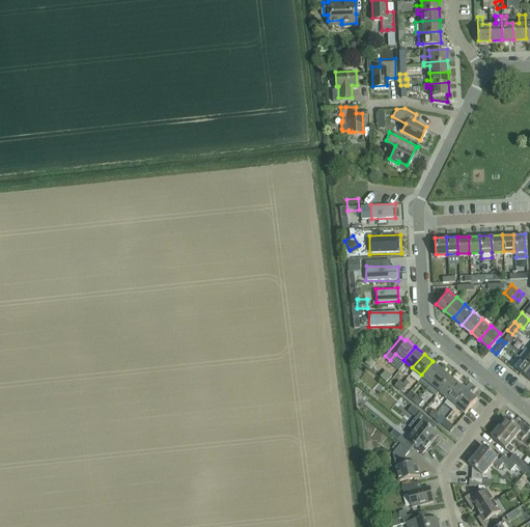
[(373,359),(368,355),(364,359),(369,363),(373,359)]
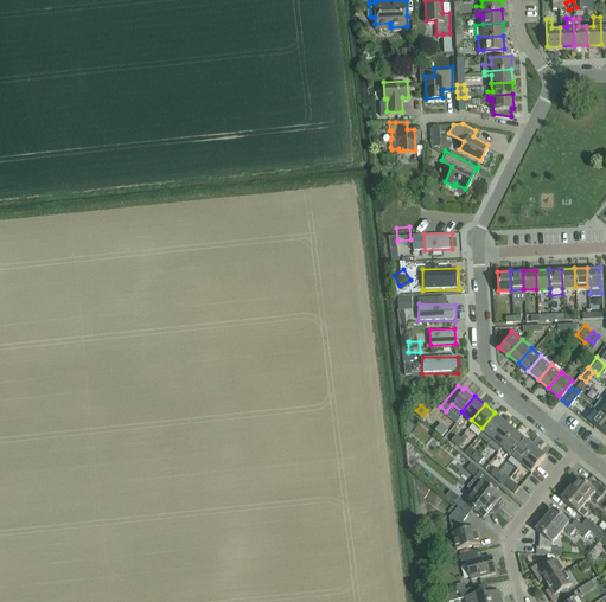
[(605,433),(605,431),(605,415),(599,410),(591,420),(605,433)]
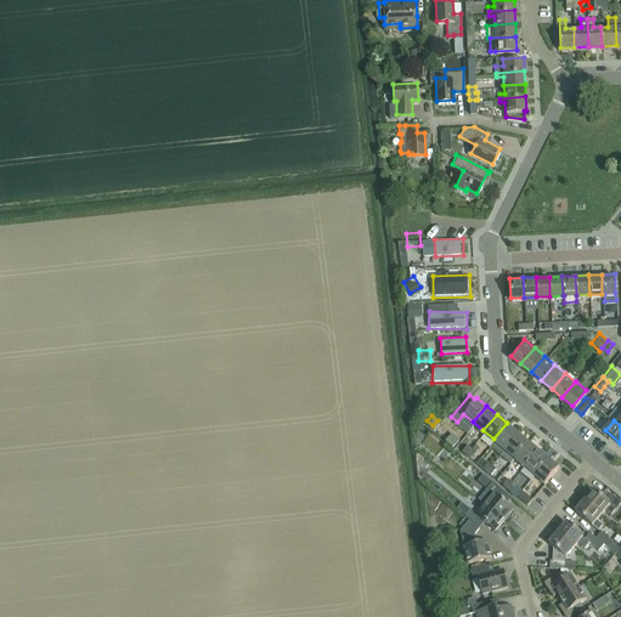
[(503,447),(517,431),(507,423),(494,439),(503,447)]
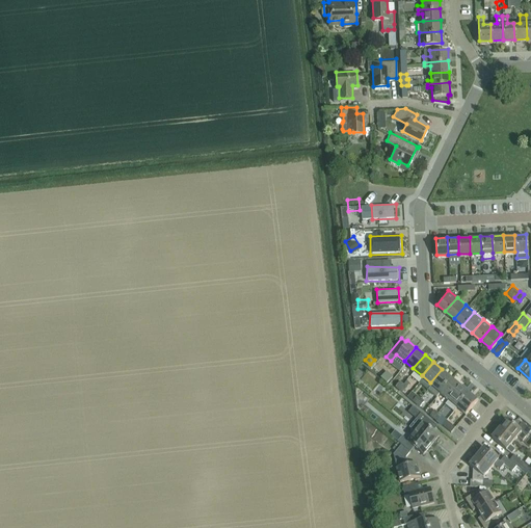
[(380,374),(386,379),(392,373),(386,367),(380,374)]
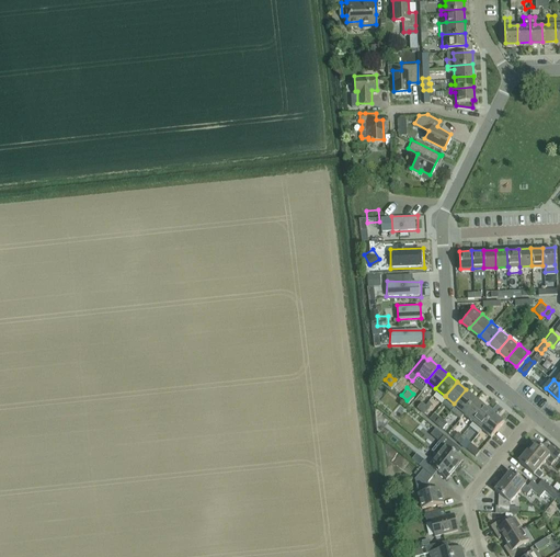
[(459,416),(463,411),(475,396),(466,389),(454,404),(450,408),(459,416)]
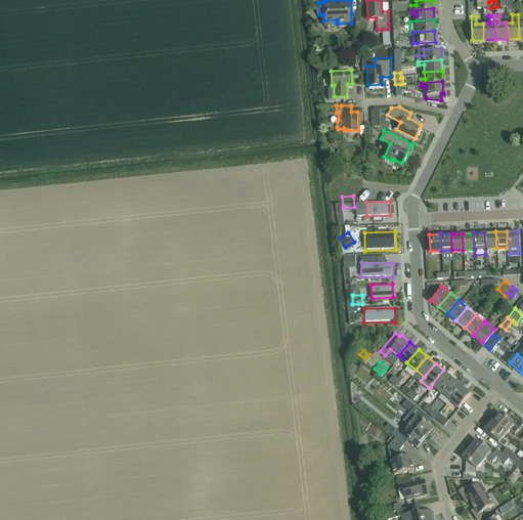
[(399,367),(395,375),(407,380),(412,367),(406,364),(404,370),(399,367)]
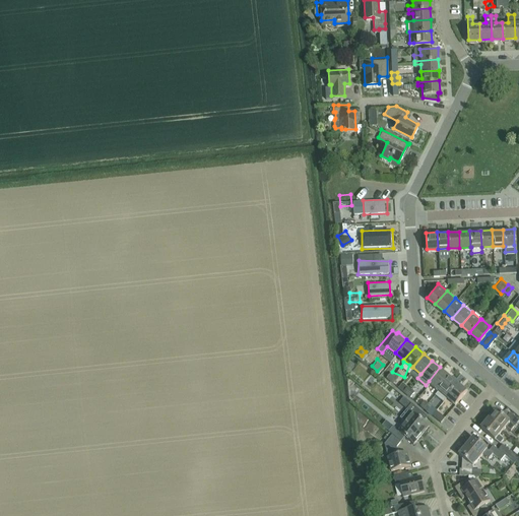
[(437,388),(449,374),(440,367),(429,381),(437,388)]
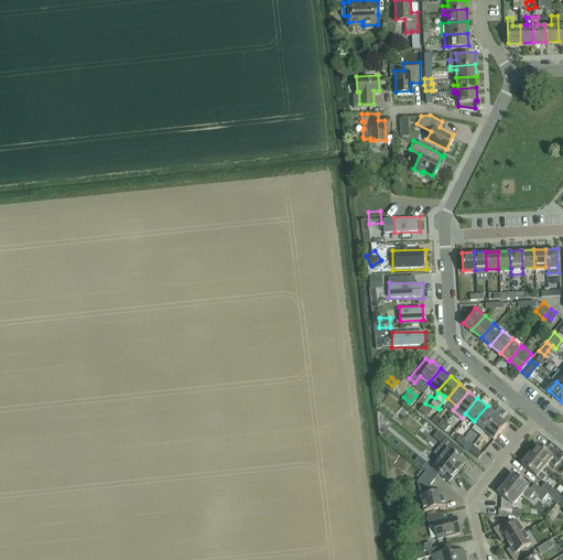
[(484,429),(496,413),(487,406),(474,421),(484,429)]
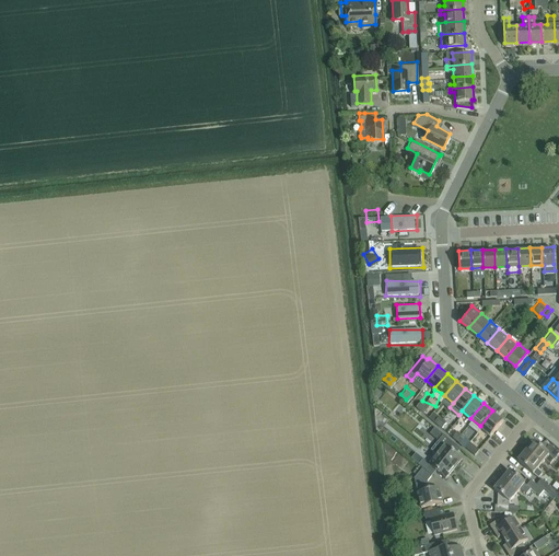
[(445,406),(442,413),(451,417),(454,412),(445,406)]
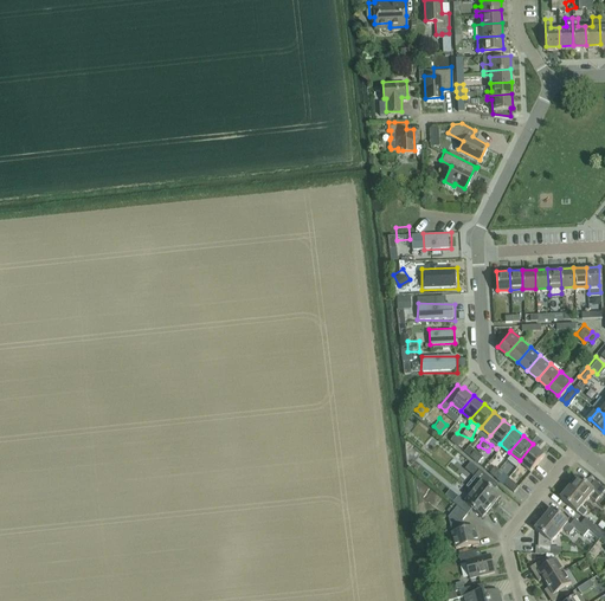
[(529,469),(544,452),(533,444),(520,460),(529,469)]
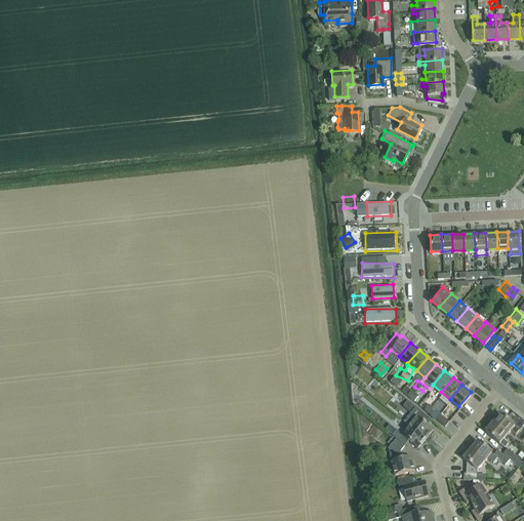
[(406,398),(401,404),(409,410),(403,418),(408,423),(425,436),(432,427),(426,422),(424,419),(428,415),(414,404),(409,400),(406,398)]
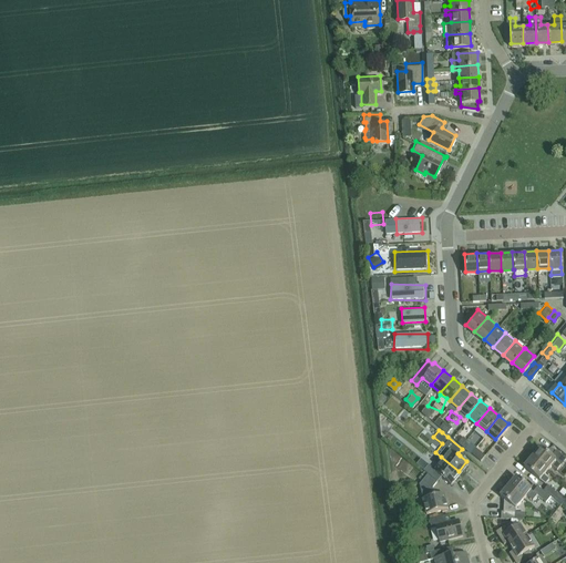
[(480,458),(484,452),(475,444),(471,450),(480,458)]
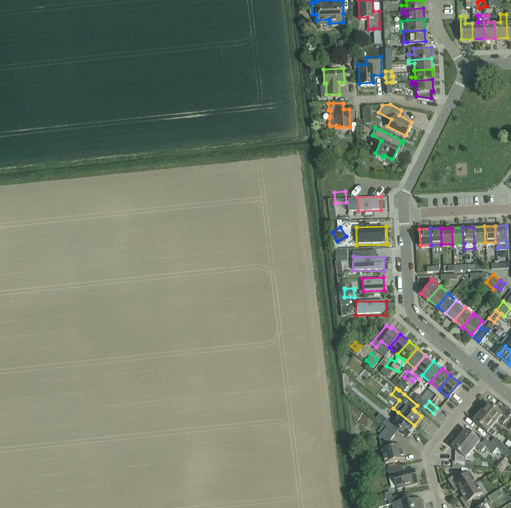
[(502,421),(505,416),(487,401),(480,409),(493,421),(497,417),(502,421)]
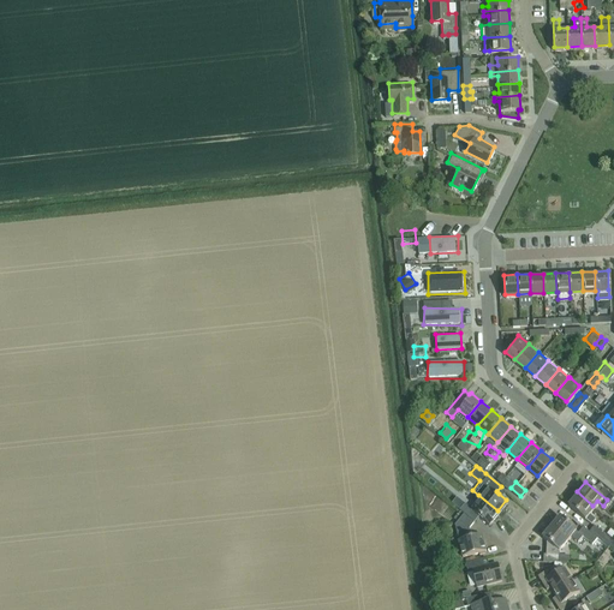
[(466,498),(470,492),(462,486),(458,491),(466,498)]
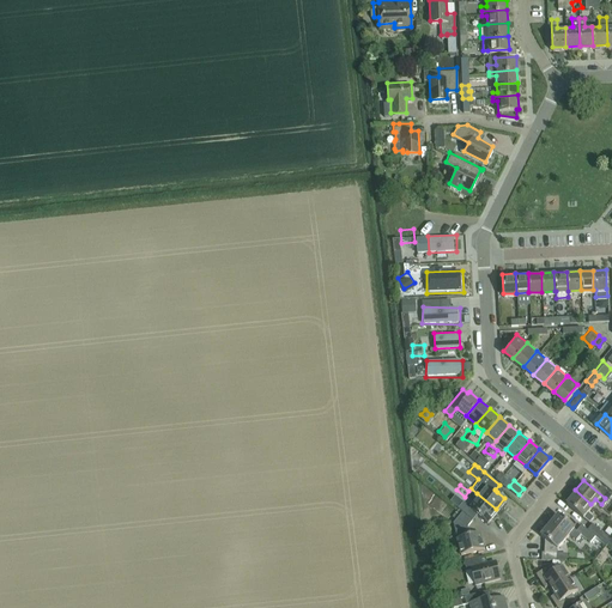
[(588,520),(593,514),(587,509),(591,504),(575,490),(565,500),(588,520)]
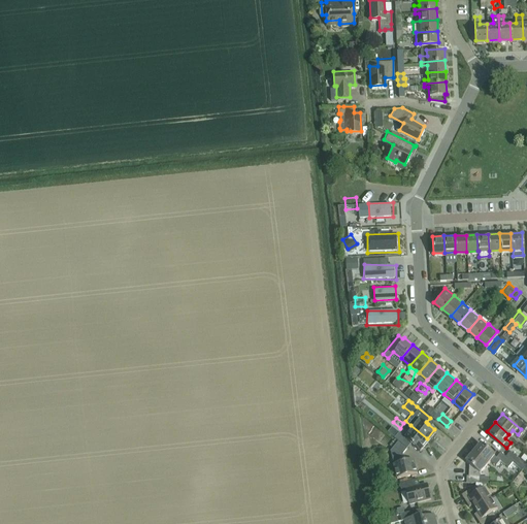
[(419,448),(427,438),(410,425),(403,434),(398,429),(393,435),(397,438),(406,446),(409,440),(419,448)]
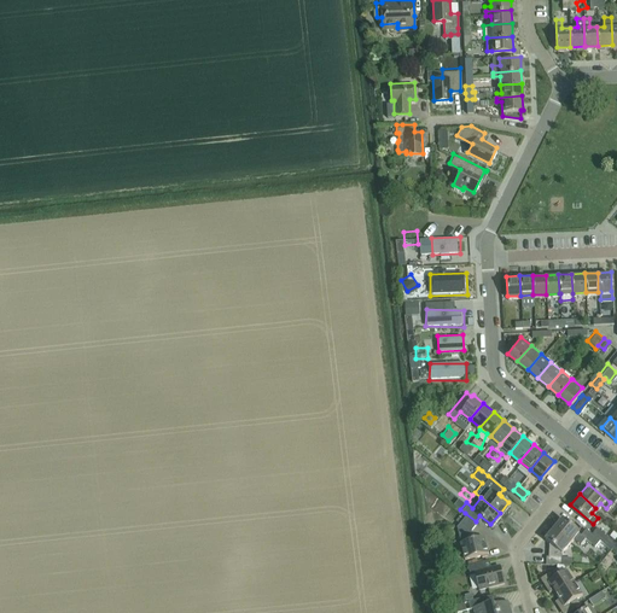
[(472,536),(470,527),(476,521),(465,513),(455,524),(460,539),(464,555),(487,550),(483,533),(472,536)]
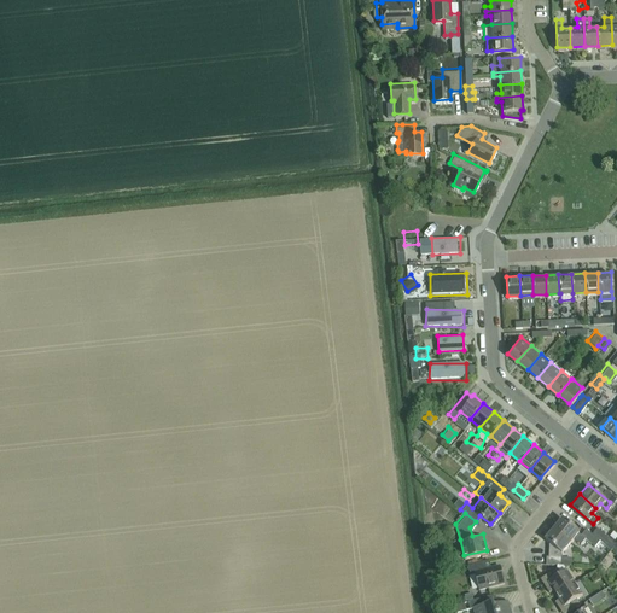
[(580,531),(577,530),(578,529),(562,515),(553,525),(570,539),(572,536),(580,541),(585,535),(594,543),(599,537),(591,531),(585,525),(580,531)]
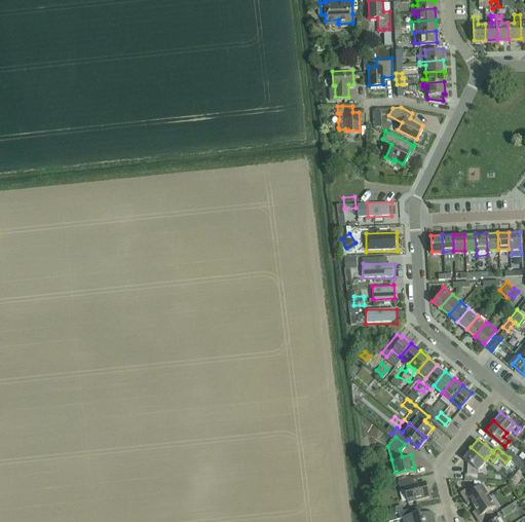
[(477,469),(485,459),(471,447),(463,456),(477,469)]
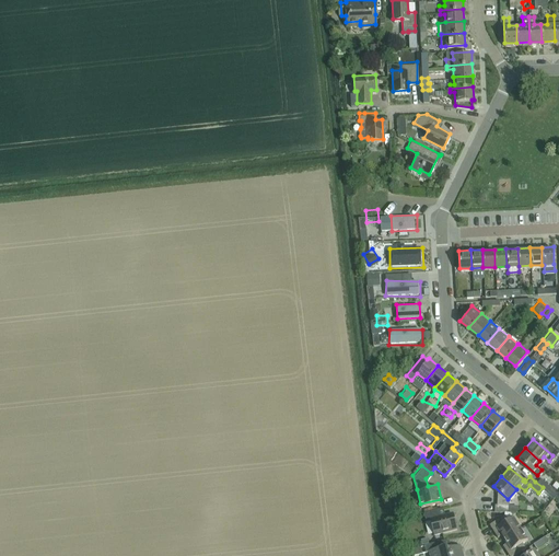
[(552,496),(555,493),(557,490),(539,476),(535,482),(543,487),(552,496)]
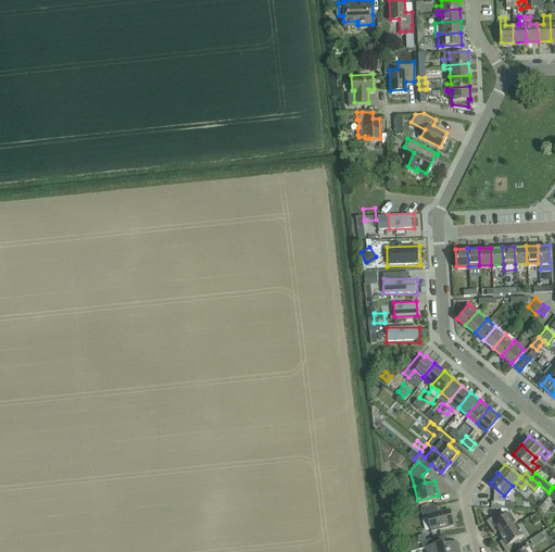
[(436,510),(434,503),(420,506),(421,513),(426,512),(430,528),(453,523),(449,506),(436,510)]
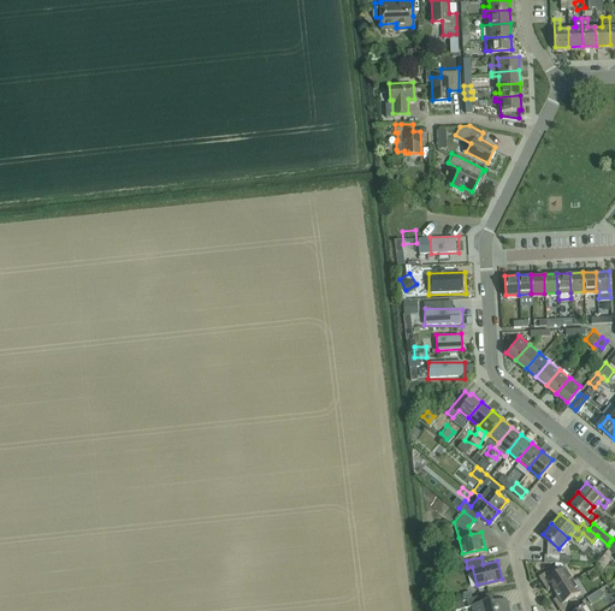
[(559,569),(554,563),(549,565),(538,574),(547,587),(550,585),(554,588),(572,577),(563,565),(559,569)]
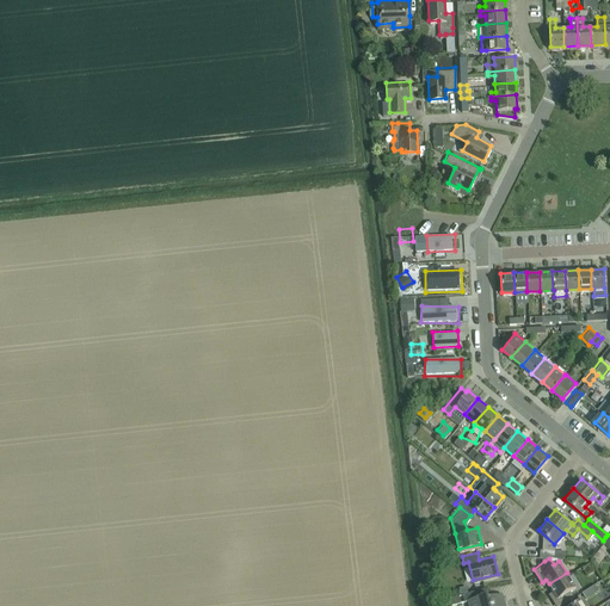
[(574,585),(567,573),(549,583),(552,588),(548,592),(549,594),(552,593),(554,598),(552,598),(553,599),(565,591),(568,597),(573,594),(570,588),(574,585)]
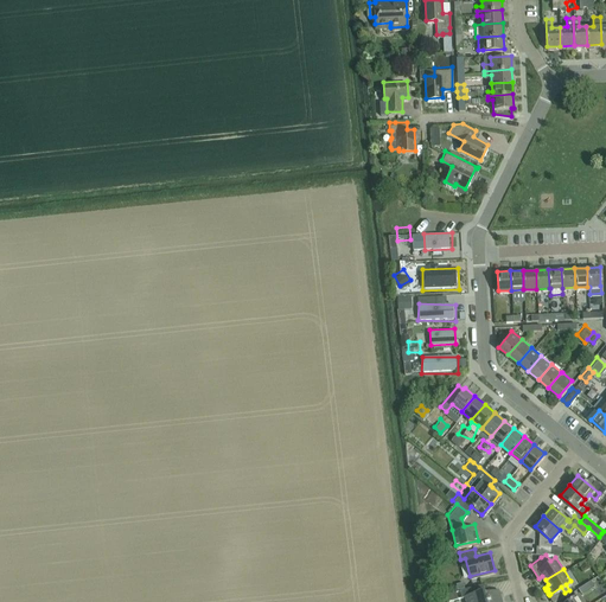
[(581,591),(594,583),(589,577),(576,586),(581,591)]
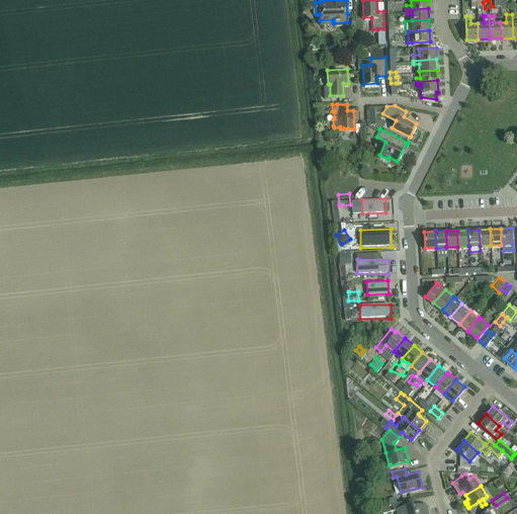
[(413,504),(411,496),(396,500),(392,502),(393,508),(396,507),(397,513),(428,513),(425,501),(413,504)]
